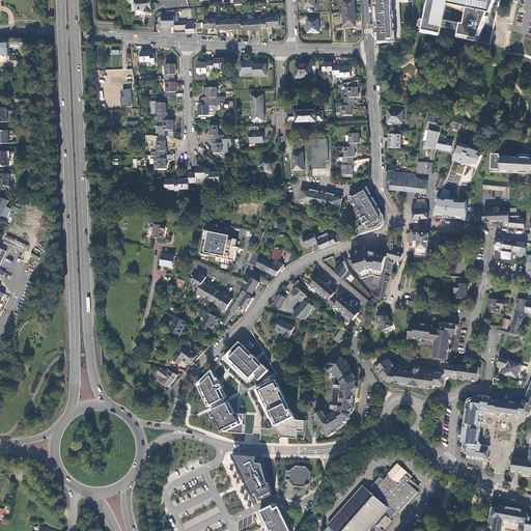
[(150,0),(135,0),(136,10),(144,10),(144,12),(151,12),(150,0)]
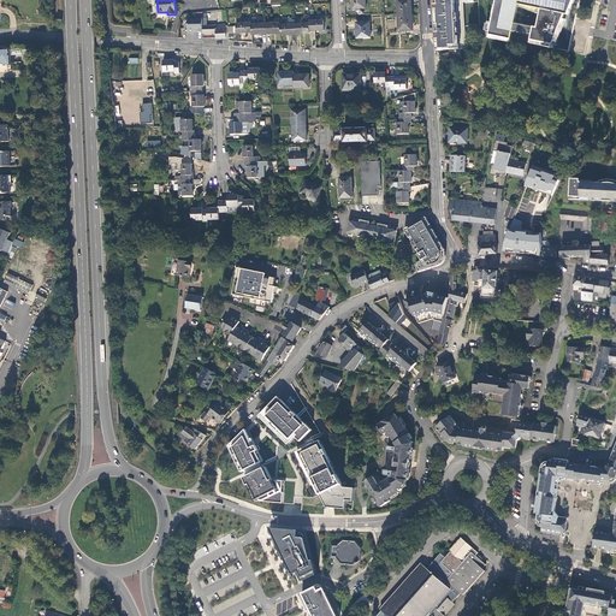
[(396,0),(397,16),(412,16),(410,0),(396,0)]
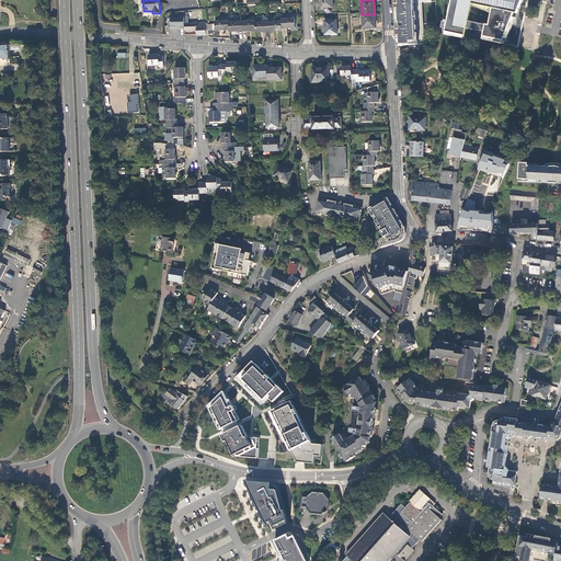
[(431,1),(430,0),(395,0),(398,46),(400,46),(408,45),(419,45),(423,45),(422,23),(421,2),(431,1)]
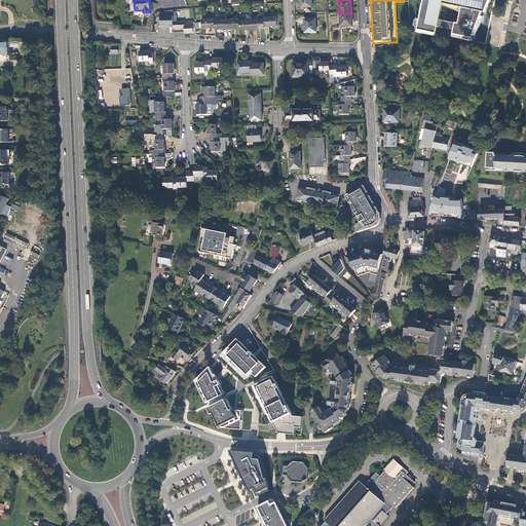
[(490,0),(423,0),(415,32),(436,38),(438,27),(454,31),(453,39),(474,44),(477,45),(490,0)]
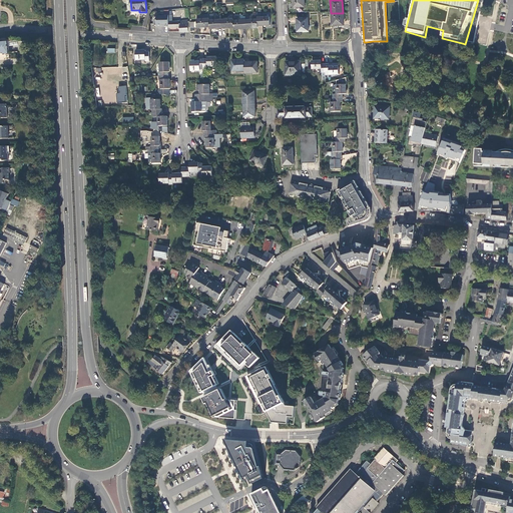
[(344,26),(343,13),(331,13),(332,26),(344,26)]
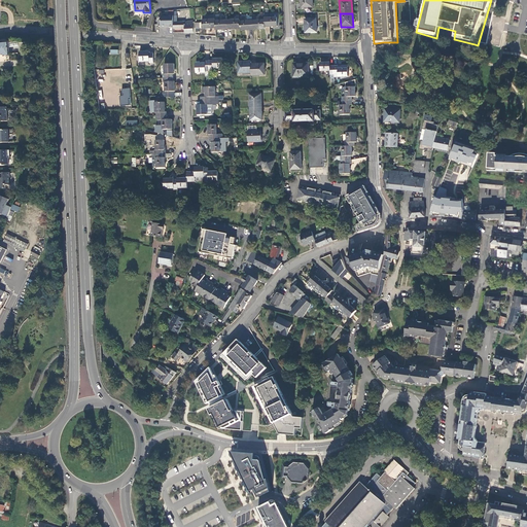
[(169,16),(161,16),(157,20),(157,27),(169,26),(169,28),(174,28),(173,23),(173,15),(169,16)]
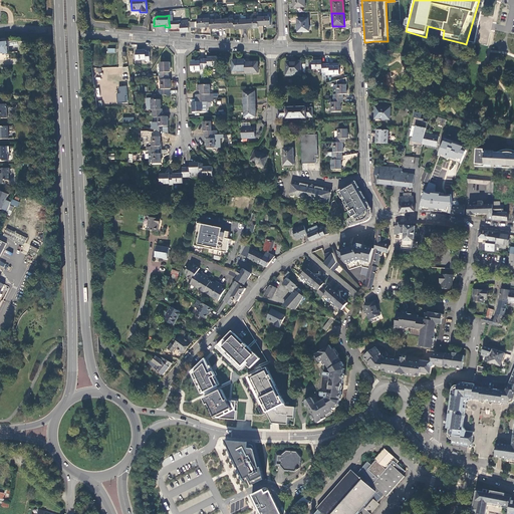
[(198,29),(210,28),(210,21),(210,15),(197,16),(198,29)]
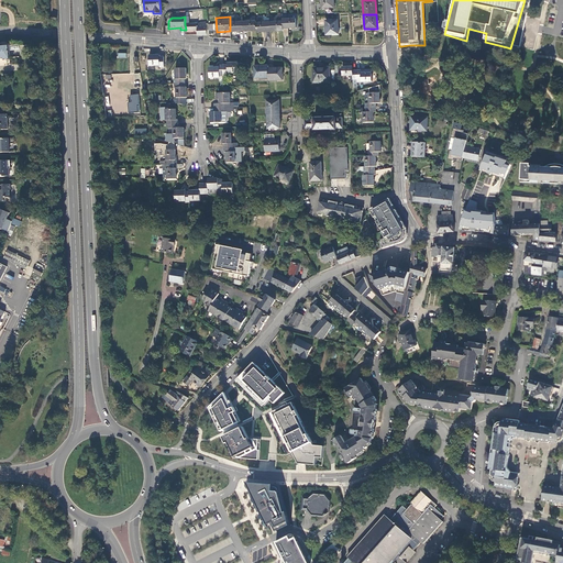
[(271,33),(284,32),(283,30),(283,20),(283,18),(277,18),(277,22),(269,23),(271,33)]
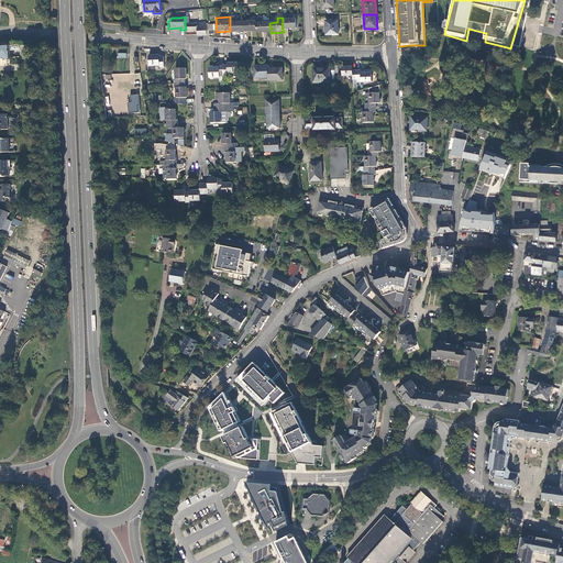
[(296,19),(283,20),(283,30),(284,32),(284,36),(288,36),(288,29),(297,29),(296,19)]
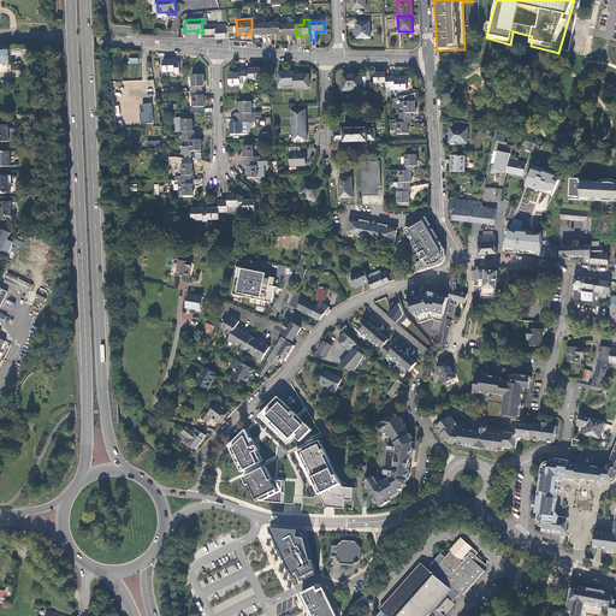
[(280,23),(266,24),(266,35),(280,34),(280,27),(280,23)]
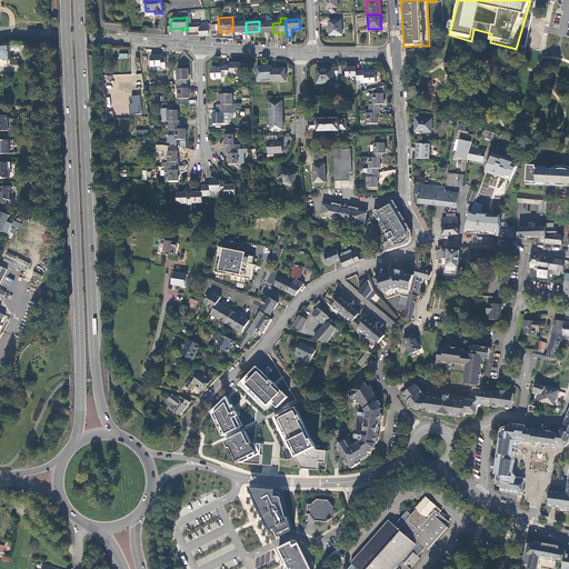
[(342,36),(341,21),(329,21),(330,36),(342,36)]
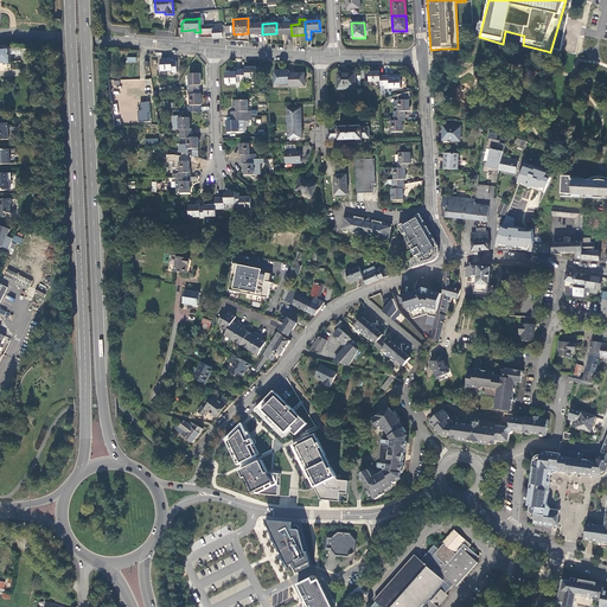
[(223,39),(223,24),(213,25),(199,26),(200,32),(200,33),(212,33),(213,39),(223,39)]
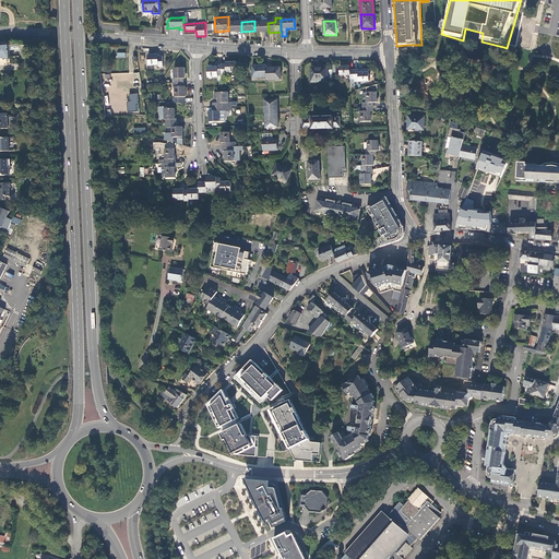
[(228,33),(241,32),(241,22),(228,23),(228,31),(228,33)]
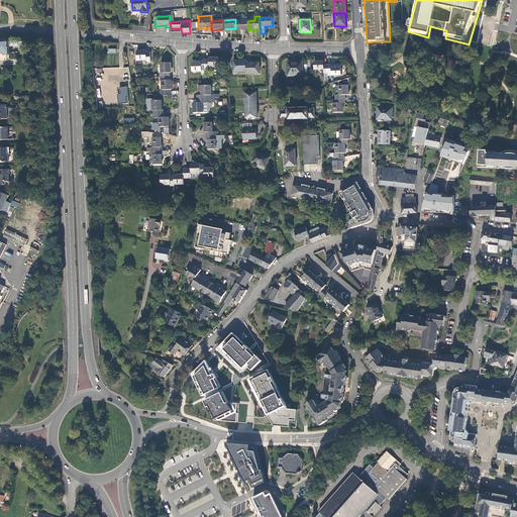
[(236,30),(248,30),(247,21),(239,21),(235,22),(235,28),(236,30)]
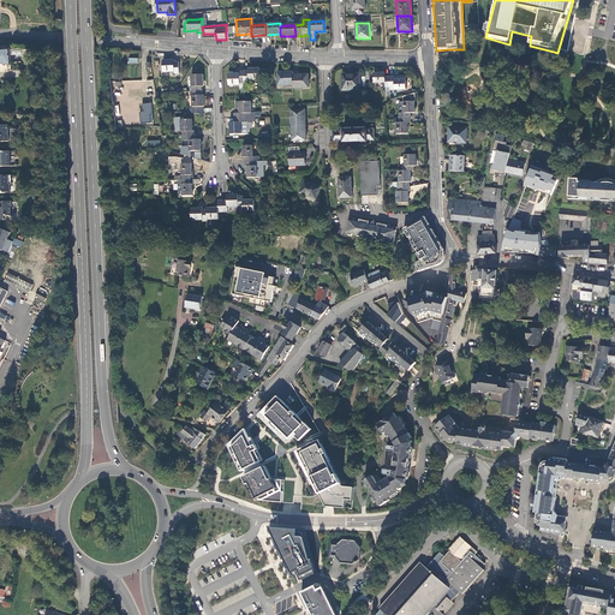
[(10,49),(0,49),(0,64),(4,64),(4,66),(11,65),(10,49)]
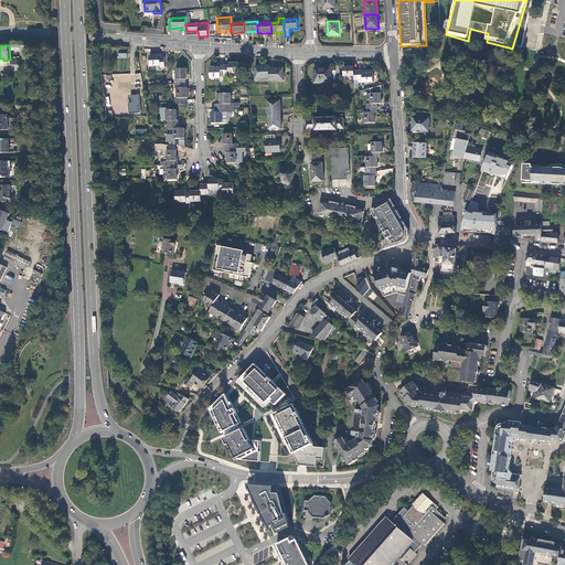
[(160,55),(149,56),(150,66),(160,66),(160,68),(164,67),(164,57),(160,57),(160,55)]
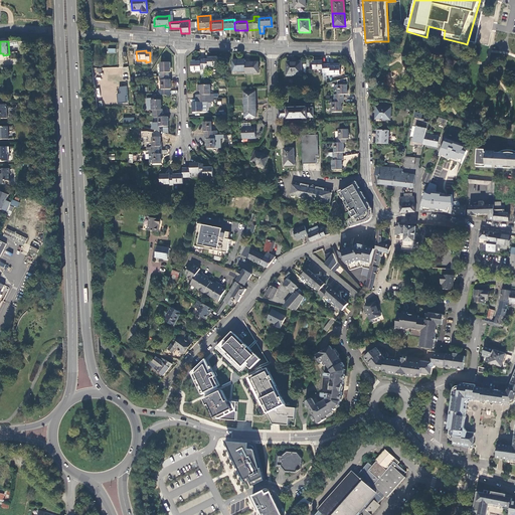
[(208,59),(205,59),(205,69),(209,69),(208,67),(218,67),(218,57),(208,58),(208,59)]
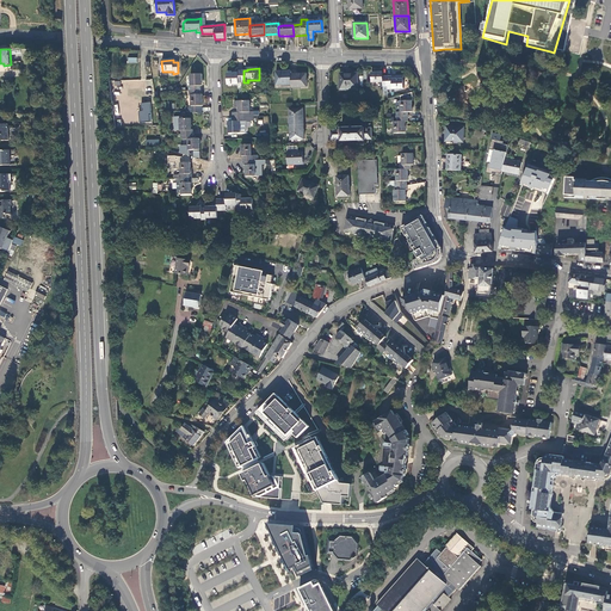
[(238,88),(244,88),(244,82),(244,71),(239,71),(227,72),(227,85),(238,85),(238,88)]
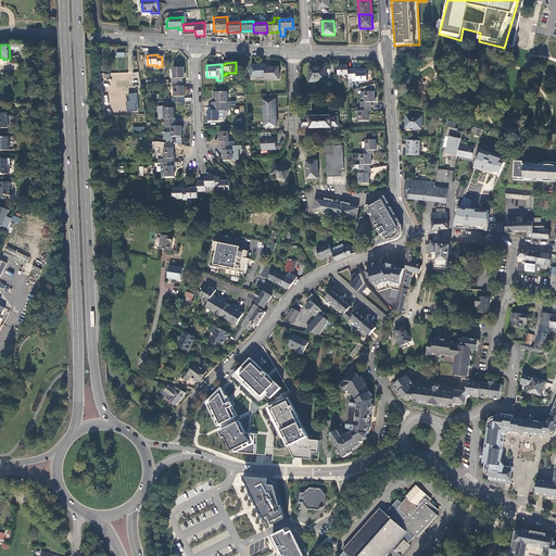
[(252,78),(265,78),(265,67),(265,65),(251,65),(252,78)]
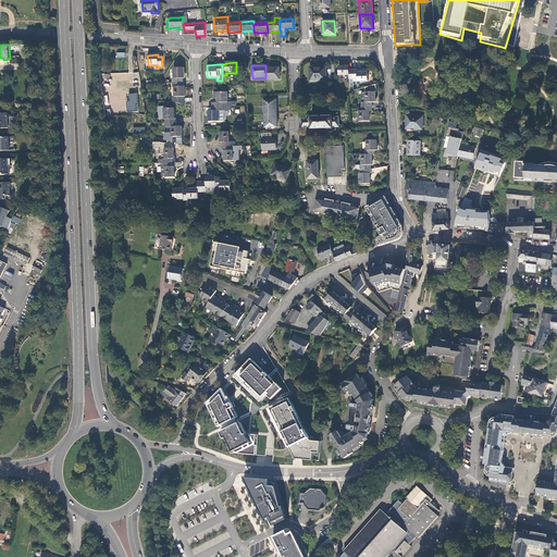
[(326,82),(326,66),(309,67),(310,82),(326,82)]
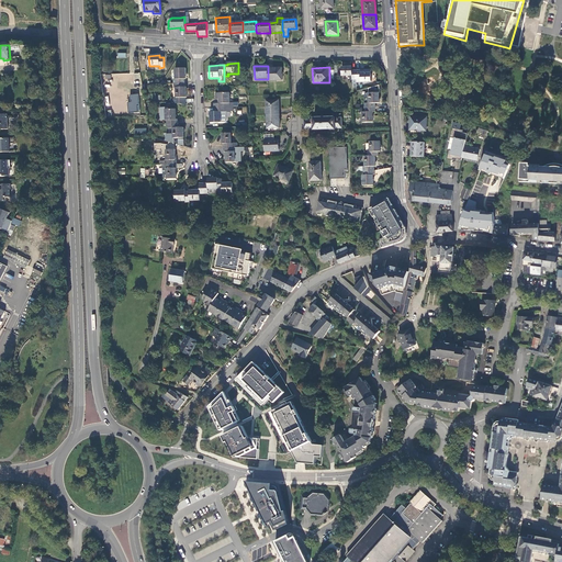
[(352,80),(357,80),(357,70),(352,70),(352,67),(341,67),(341,76),(352,76),(352,80)]
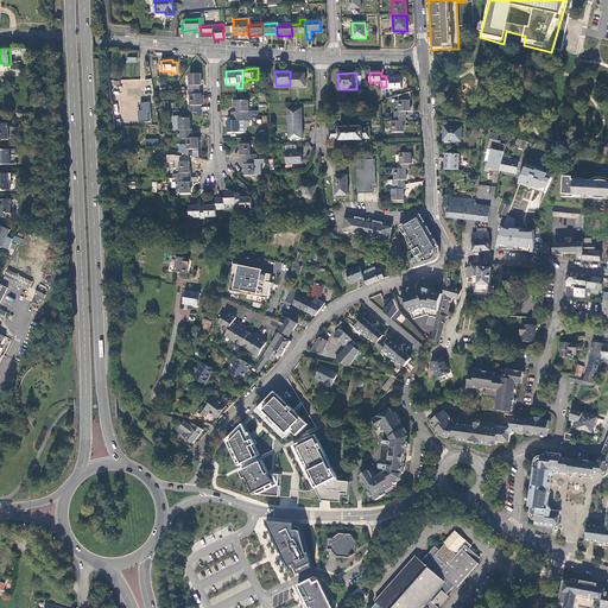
[(188,86),(188,90),(200,89),(200,86),(201,86),(201,74),(189,75),(189,86),(188,86)]
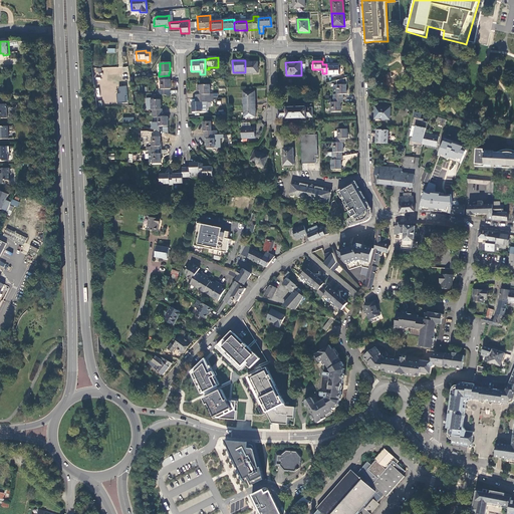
[(258,62),(245,62),(245,72),(245,74),(258,74),(258,62)]
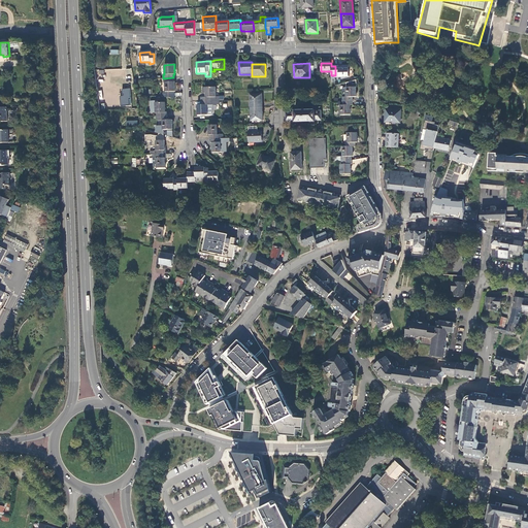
[(343,66),(335,66),(335,75),(335,77),(350,77),(349,65),(343,66)]
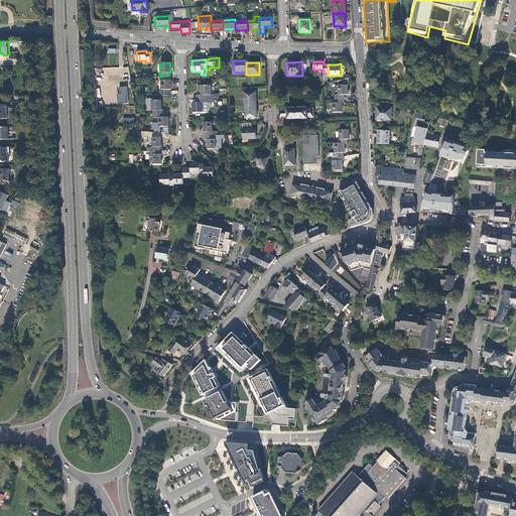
[(169,81),(169,76),(159,77),(160,81),(161,81),(161,90),(171,90),(170,81),(169,81)]
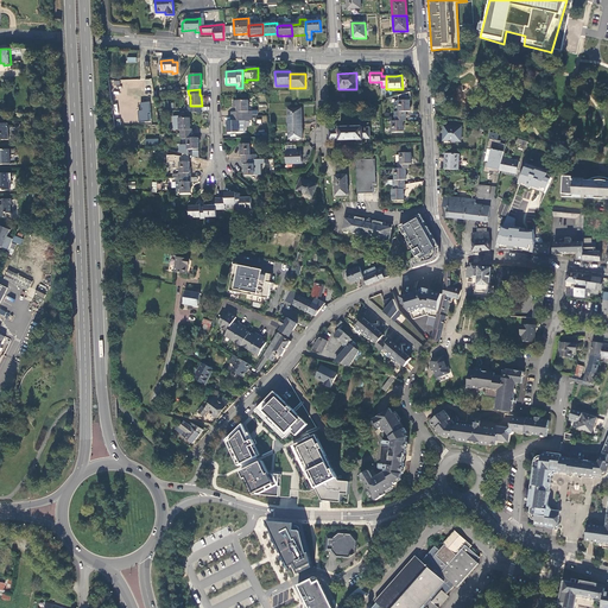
[(411,112),(411,101),(411,93),(399,96),(399,101),(397,101),(394,103),(394,116),(406,116),(406,112),(411,112)]
